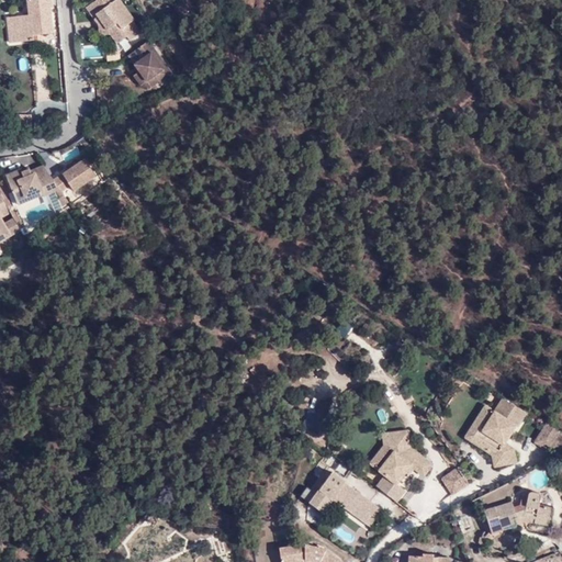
[(53,33),(49,0),(26,0),(29,14),(17,17),(19,42),(34,41),(33,35),(53,33)]
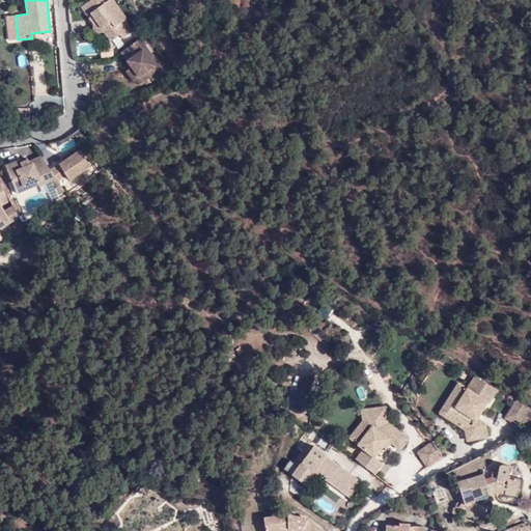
[(105,0),(104,0),(91,0),(82,7),(81,7),(89,19),(92,17),(95,22),(92,23),(93,33),(104,32),(110,42),(119,34),(122,38),(133,31),(124,21),(127,19),(111,0),(108,0),(104,3),(103,2),(105,0)]
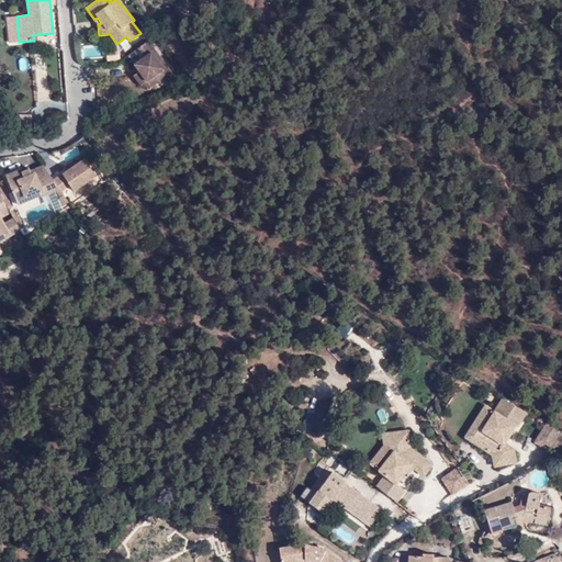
[(7,17),(10,43),(19,42),(17,17),(7,17)]
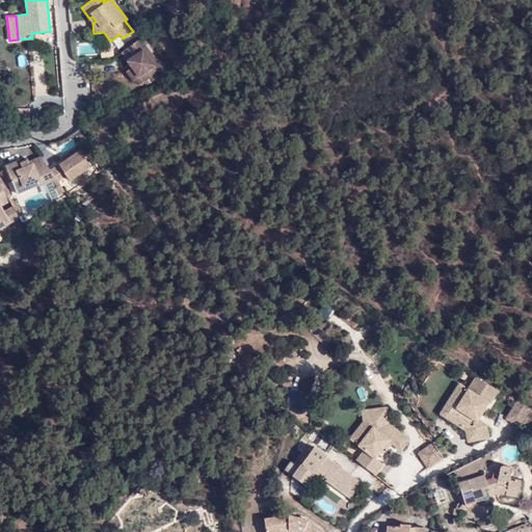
[(122,53),(139,41),(138,40),(122,53)]
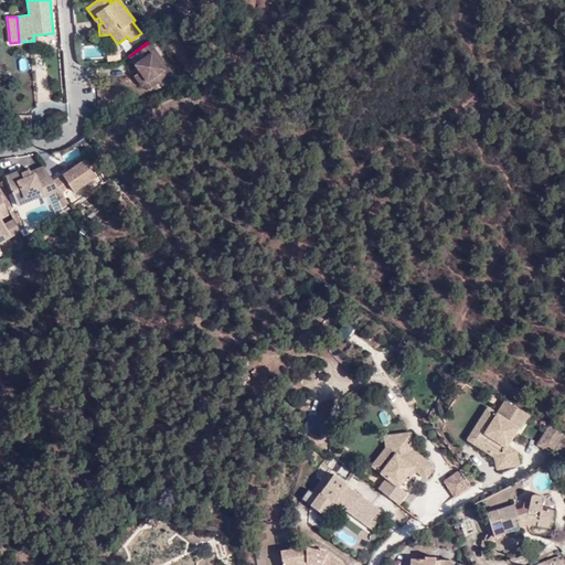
[(148,43),(129,56),(136,65),(138,63),(142,68),(139,71),(140,71),(148,82),(155,76),(159,82),(161,85),(174,76),(156,51),(153,51),(148,43)]
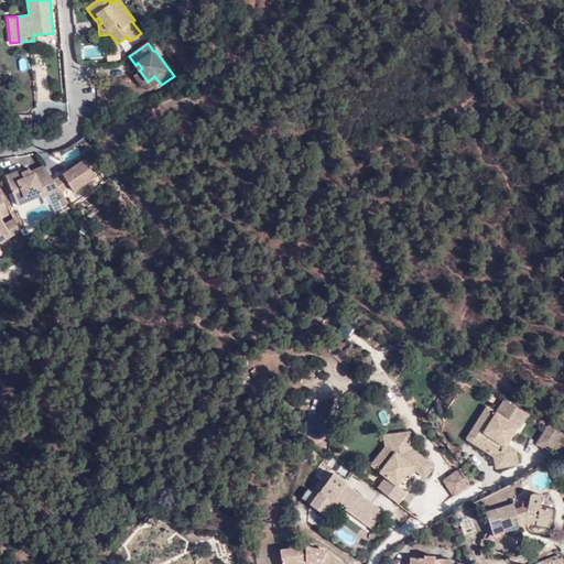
[(152,87),(159,82),(154,76),(148,82),(140,71),(132,76),(140,86),(152,87)]
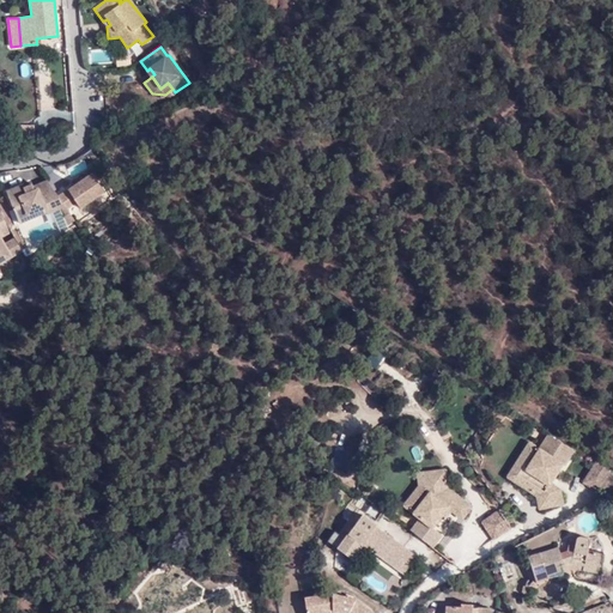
[(65,206),(66,208),(77,202),(80,208),(105,192),(92,174),(85,178),(77,184),(59,196),(65,206)]
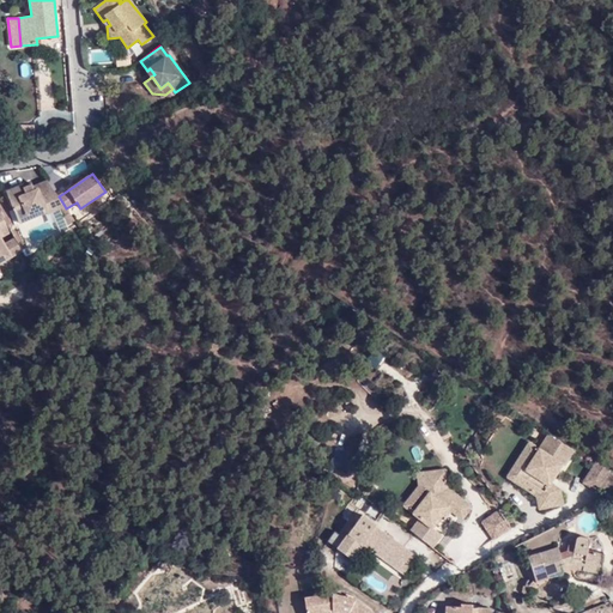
[(59,196),(48,181),(34,186),(32,184),(25,187),(24,186),(24,184),(6,190),(17,218),(44,207),(47,212),(47,213),(60,207),(65,206),(59,196)]
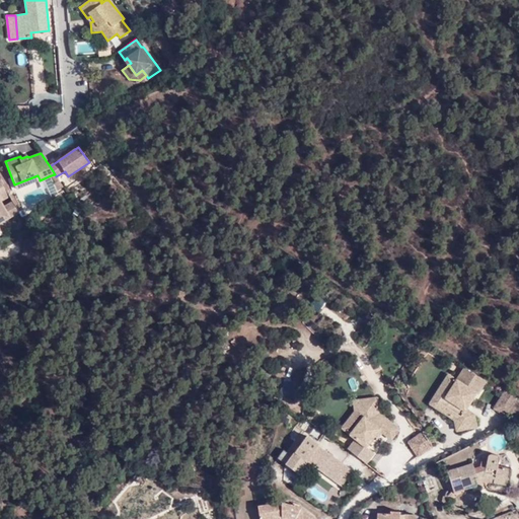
[(16,189),(40,179),(38,175),(14,184),(16,189)]
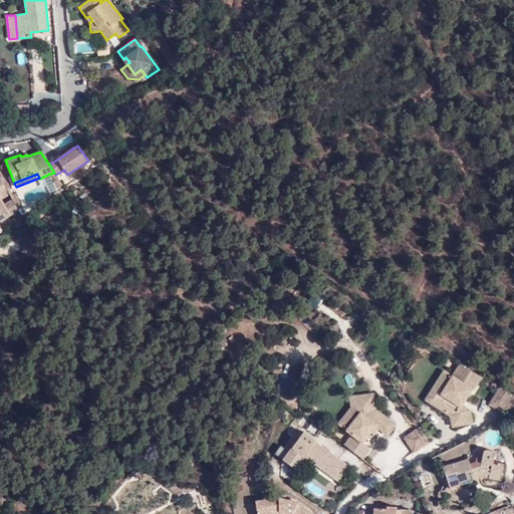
[(0,219),(17,209),(11,199),(3,204),(0,198),(0,197),(8,193),(0,178),(0,219)]
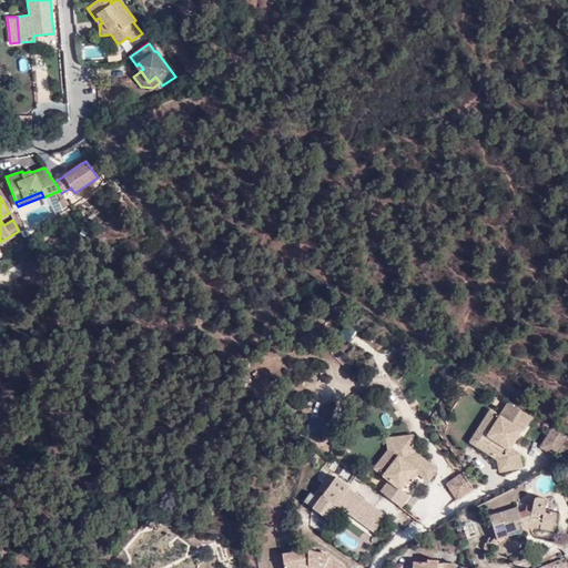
[(62,209),(69,205),(64,198),(61,200),(58,202),(62,209)]
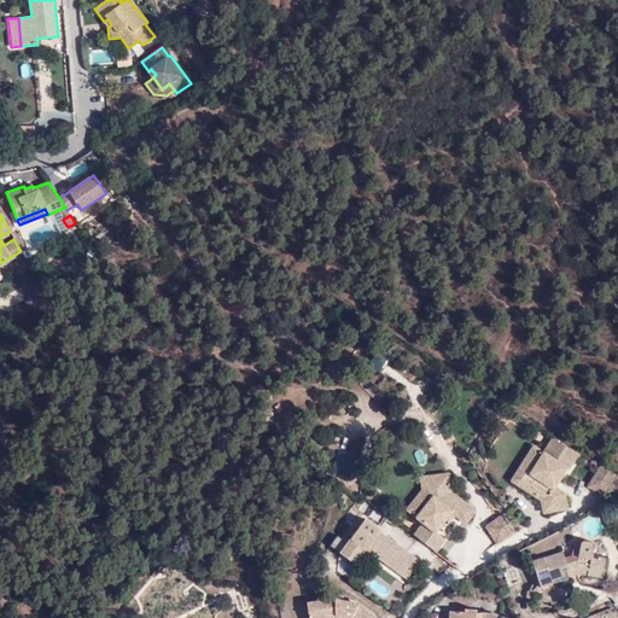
[(553,438),(540,459),(530,473),(535,477),(526,490),(541,500),(543,513),(566,508),(564,494),(554,488),(566,468),(567,468),(577,453),(553,438)]
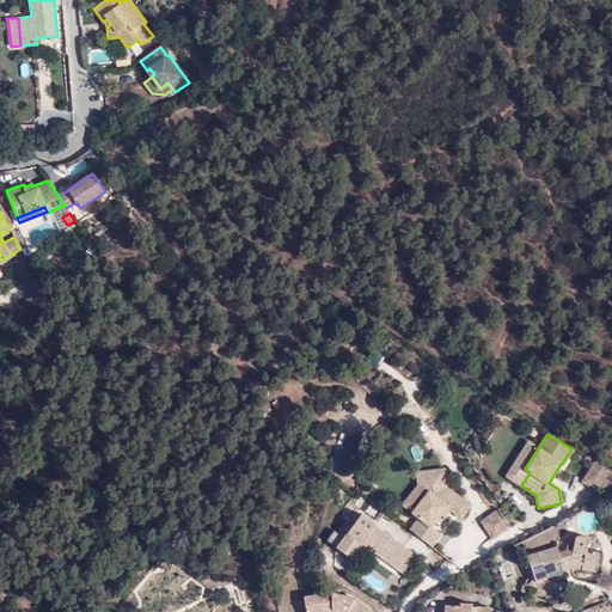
[(525,469),(534,454),(525,447),(506,476),(521,485),(530,472),(525,469)]
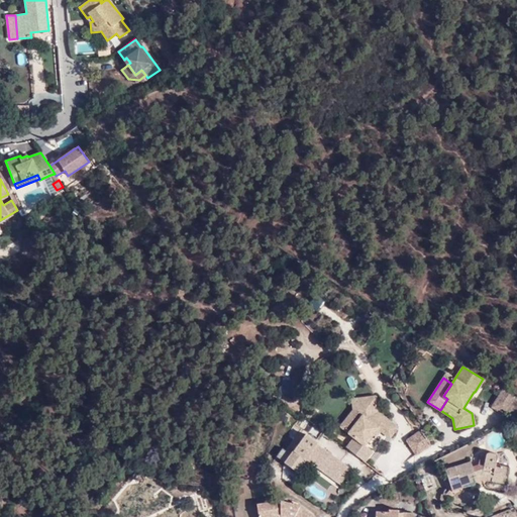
[(513,398),(502,391),(493,407),(504,413),(513,398)]
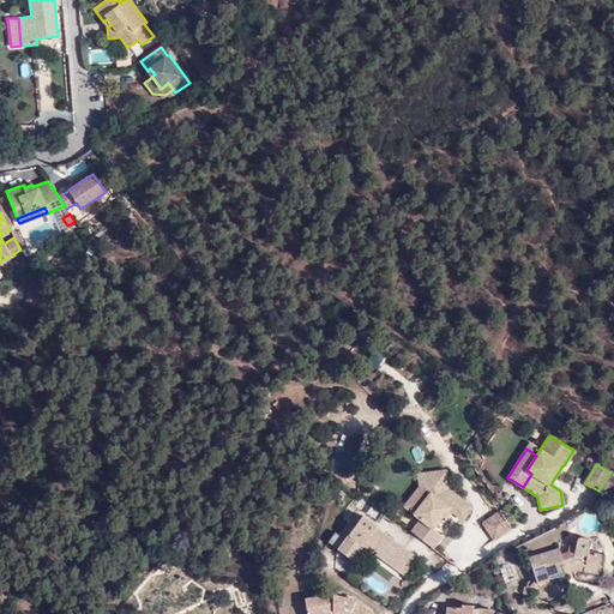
[(428,511),(421,521),(411,533),(432,548),(441,536),(432,529),(447,509),(462,519),(471,509),(449,491),(445,471),(428,474),(429,494),(421,505),(428,511)]
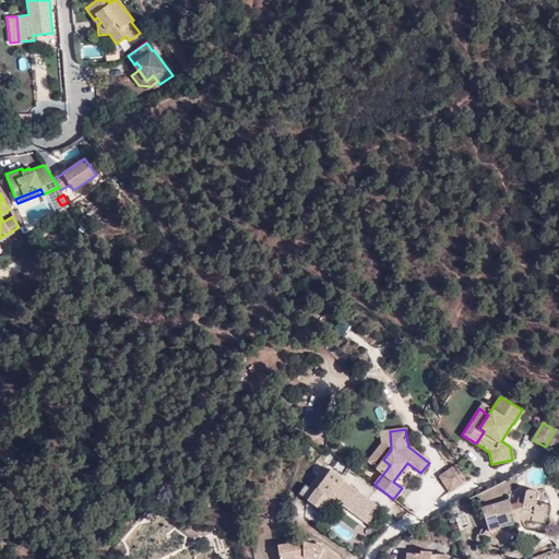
[(369,462),(383,474),(390,465),(383,460),(391,450),(390,431),(381,432),(382,443),(369,462)]
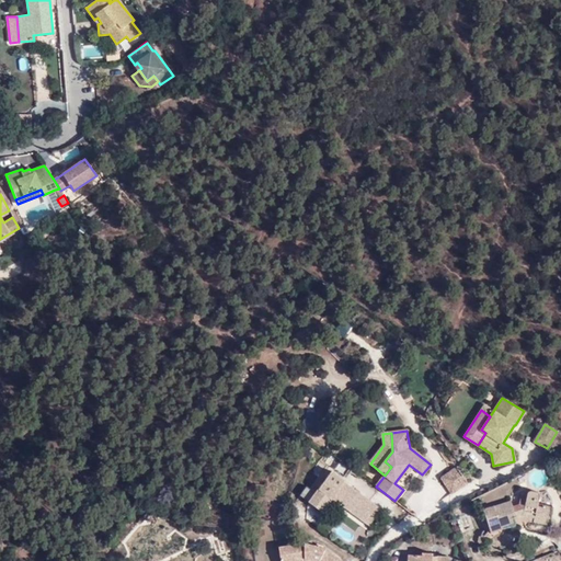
[(466,483),(455,468),(441,478),(451,493),(466,483)]
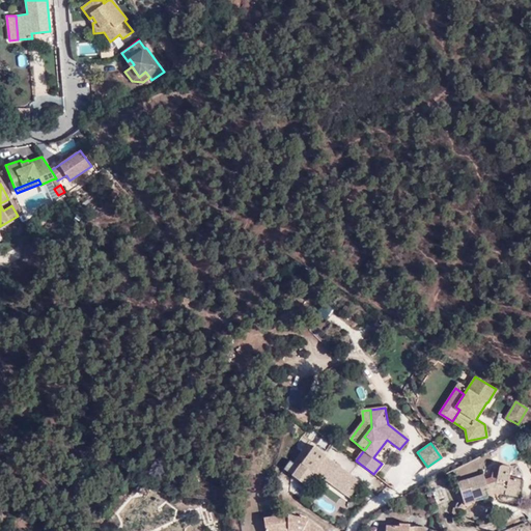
[(328,455),(314,446),(292,475),(306,485),(315,472),(350,498),(361,482),(327,457),(328,455)]
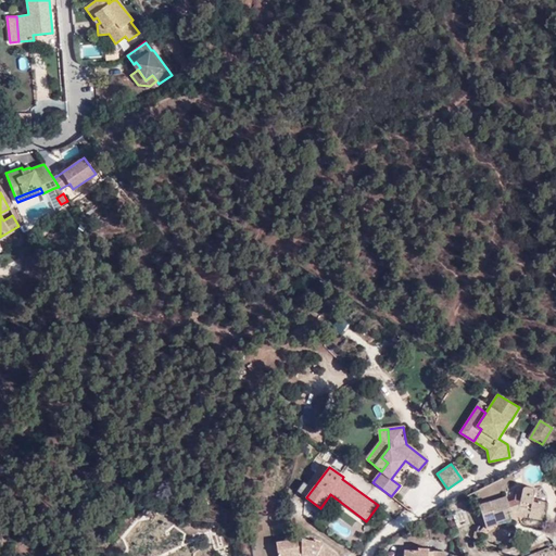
[(523,493),(518,492),(516,501),(513,503),(509,495),(482,506),(491,530),(502,527),(500,525),(515,518),(513,513),(523,509),(532,512),(531,518),(547,521),(550,503),(534,501),(535,492),(532,489),(525,488),(523,493)]
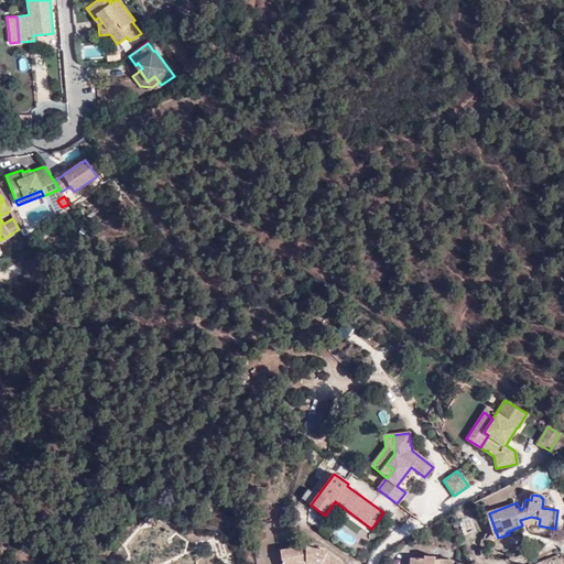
[(294,563),(306,563),(312,563),(343,563),(328,553),(305,546),(280,551),(282,563),(294,563)]
